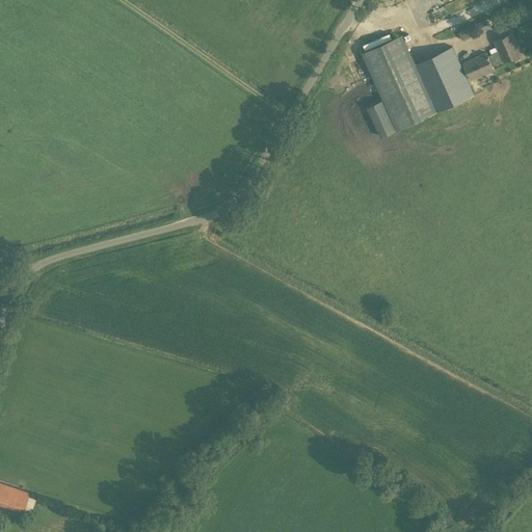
[(475,27),(478,33),(490,27),(487,22),(475,27)]
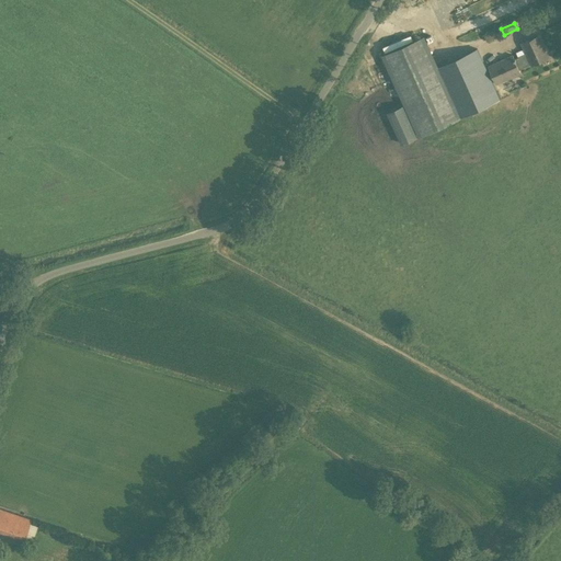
[(497,37),(495,31),(487,34),(489,41),(497,37)]
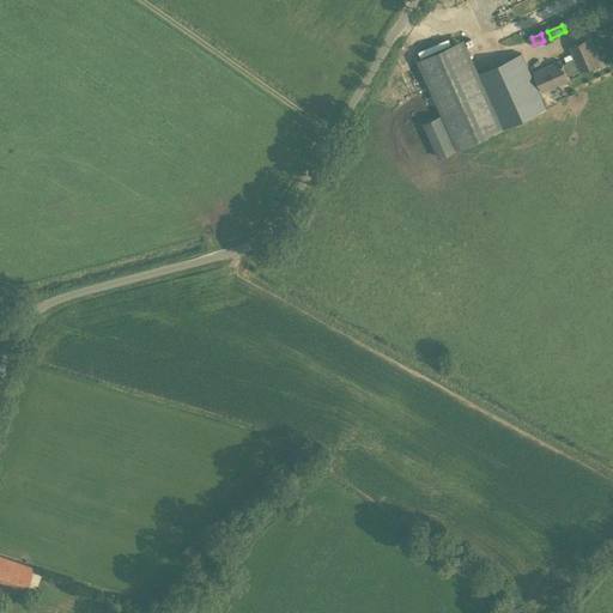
[(570,47),(581,71),(600,62),(589,38),(570,47)]
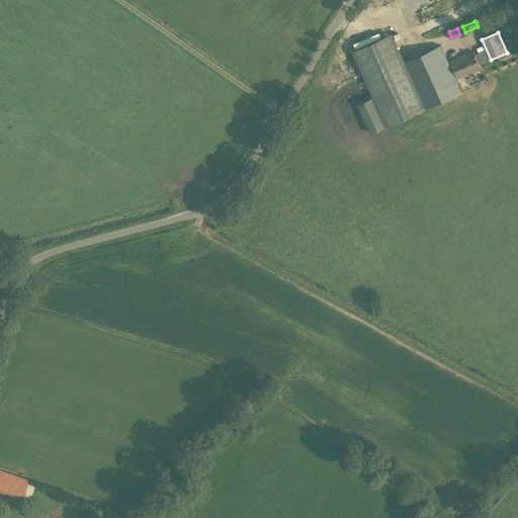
[(452,84),(451,82),(452,82),(447,69),(445,70),(437,53),(438,53),(435,48),(404,62),(391,33),(354,51),(386,124),(424,107),(420,98),(452,84)]
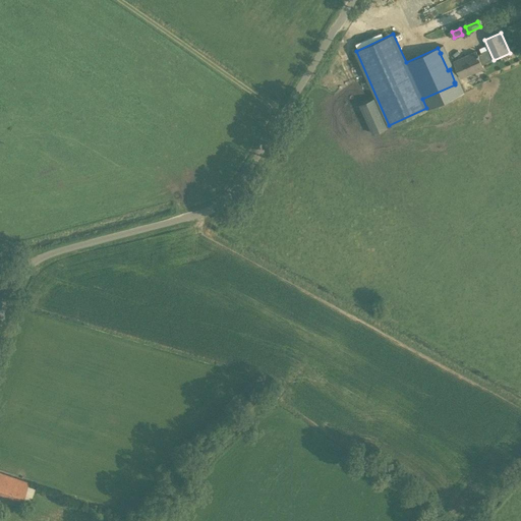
[(476,51),(453,61),(461,78),(483,68),(476,51)]
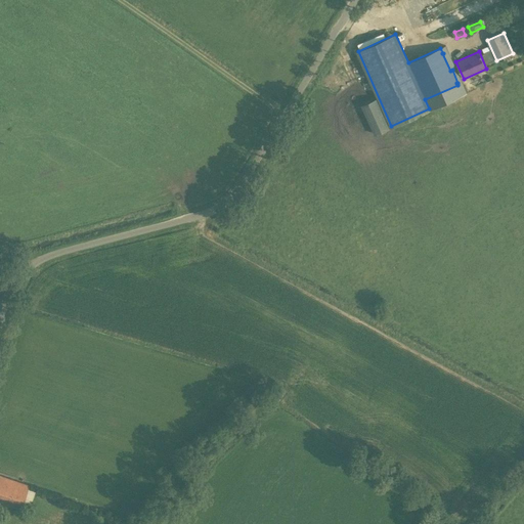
[(377,98),(361,105),(375,135),(390,128),(377,98)]
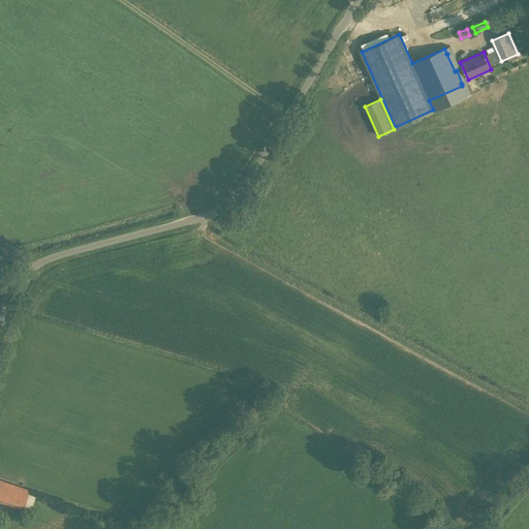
[(0,499),(23,507),(29,491),(0,480),(0,499)]
